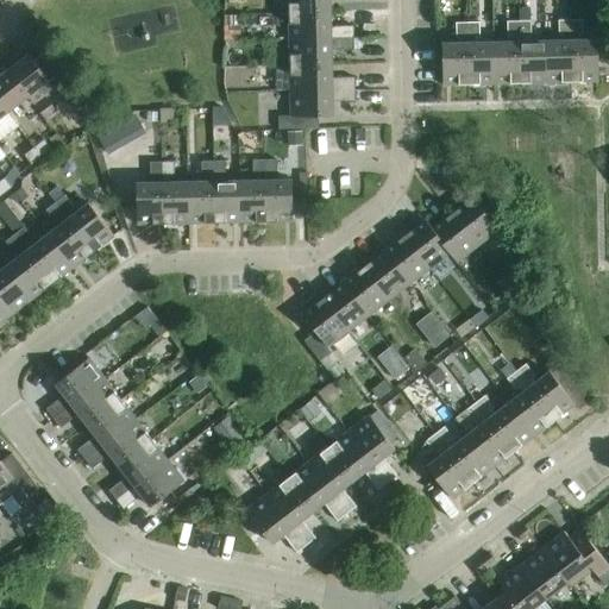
[(287,0),(288,14),(330,13),(330,0),(287,0)]
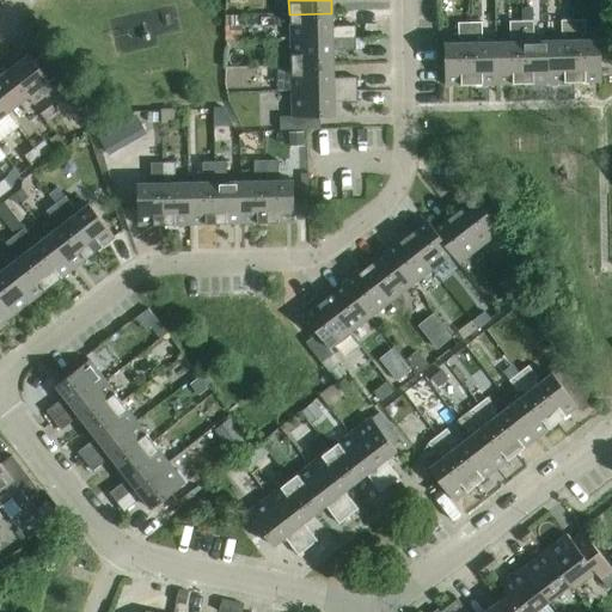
[(289,14),(291,40),(355,38),(355,26),(332,26),(331,13),(289,14)]
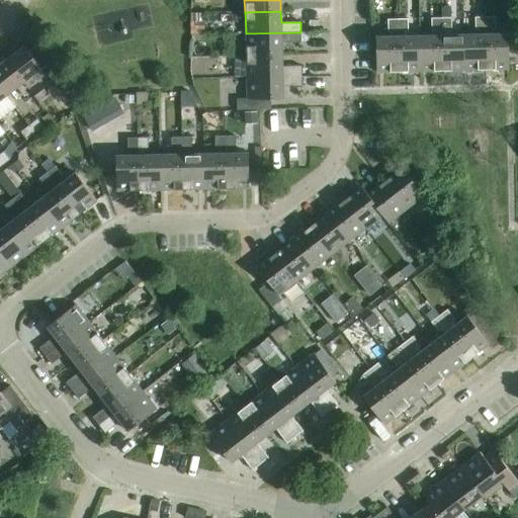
[(509,65),(508,42),(508,33),(493,34),(492,30),(496,30),(495,16),(485,17),(486,70),(509,69),(509,65)]
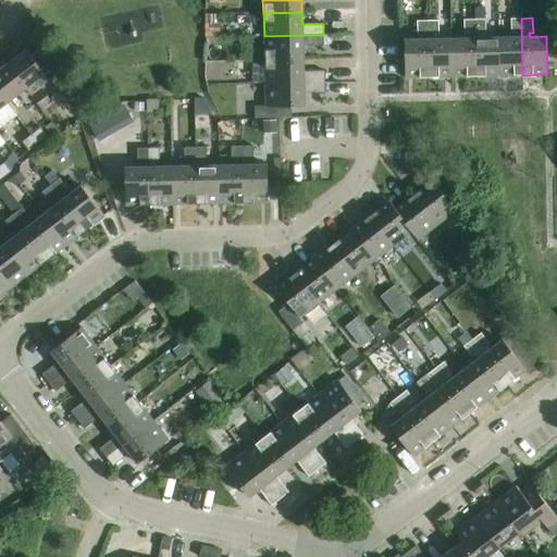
[(515,37),(498,37),(499,76),(522,75),(521,19),(510,19),(510,33),(515,33),(515,37)]
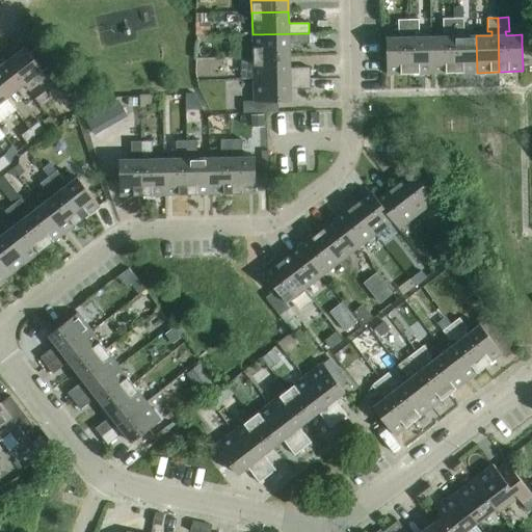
[(446,36),(431,37),(432,74),(454,73),(453,19),(443,19),(443,32),(446,32),(446,36)]
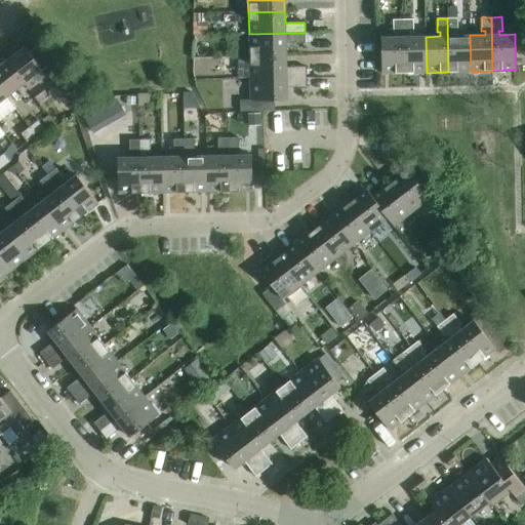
[(457,18),(447,18),(448,72),(471,72),(470,35),(454,36),(454,32),(457,32),(457,18)]
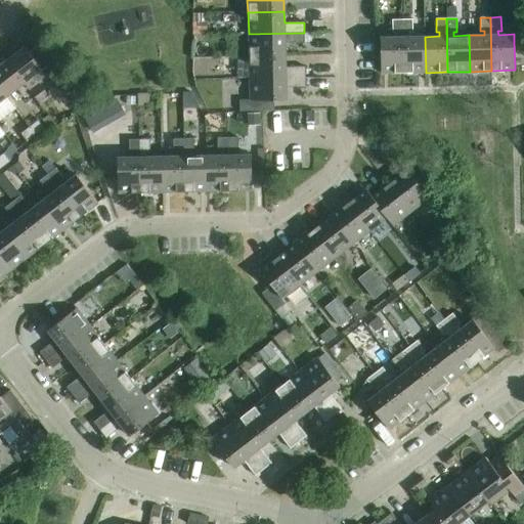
[(403,73),(402,19),(392,19),(392,33),(395,33),(395,37),(380,38),(381,74),(403,73)]
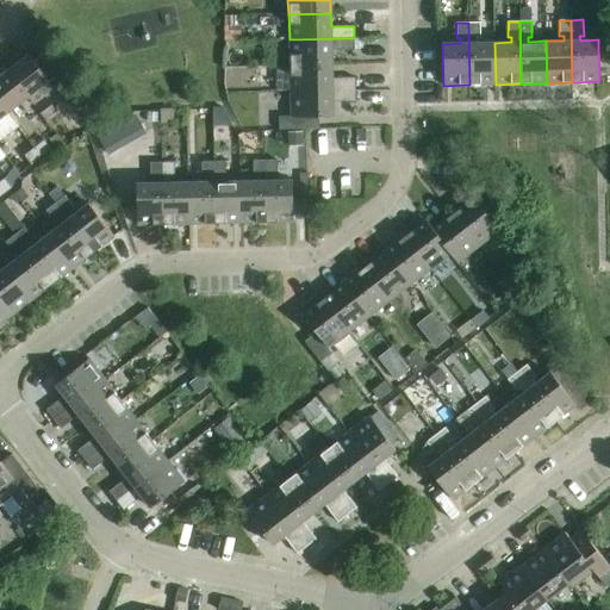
[(480,23),(468,23),(470,85),(496,85),(495,43),(477,43),(477,38),(480,38),(480,23)]
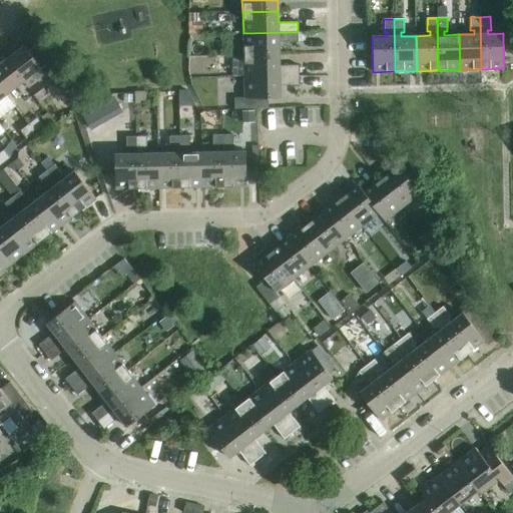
[(243,33),(243,55),(279,54),(279,43),(298,42),(298,32),(243,33)]
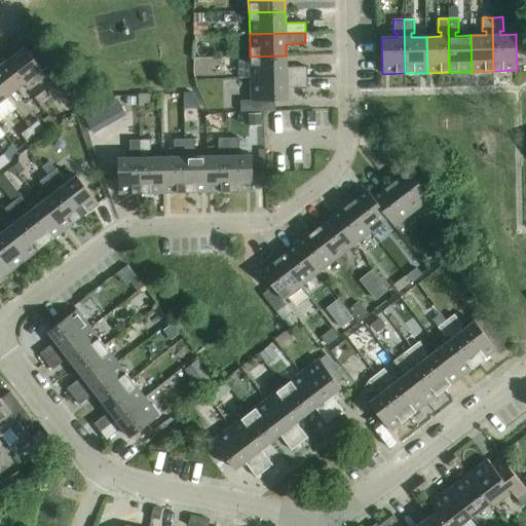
[(525,42),(516,43),(517,66),(522,65),(525,58),(525,42)]
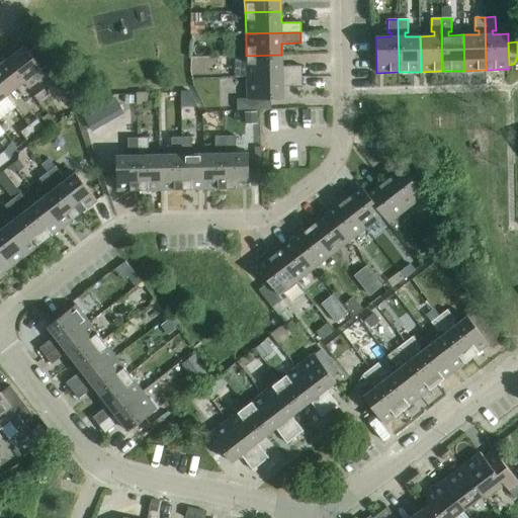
[(24,47),(7,60),(24,82),(23,82),(30,91),(39,103),(49,96),(39,84),(48,77),(24,47)]
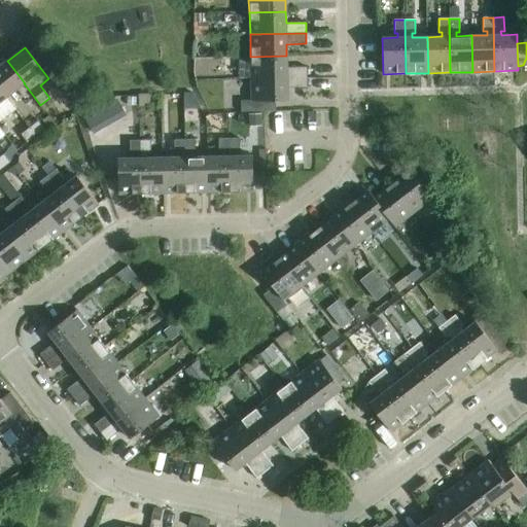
[(250,57),(251,79),(307,77),(307,67),(287,68),(286,56),(250,57)]
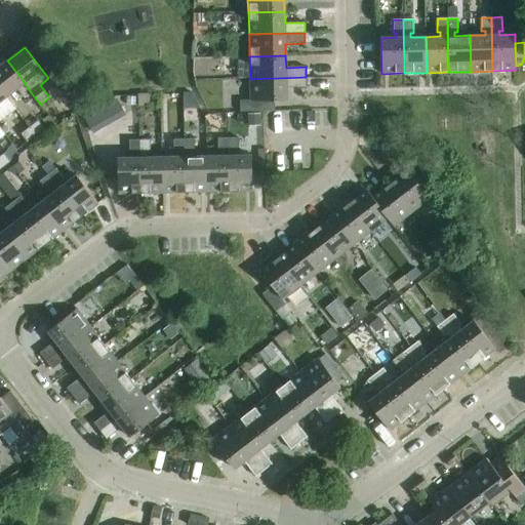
[(45,68),(67,95),(77,87),(55,59),(45,68)]
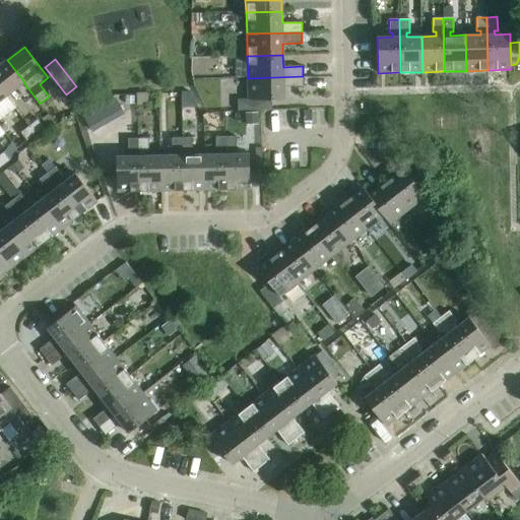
[(0,62),(0,90),(5,96),(16,88),(23,96),(30,91),(23,82),(24,82),(7,60),(1,64),(0,62)]
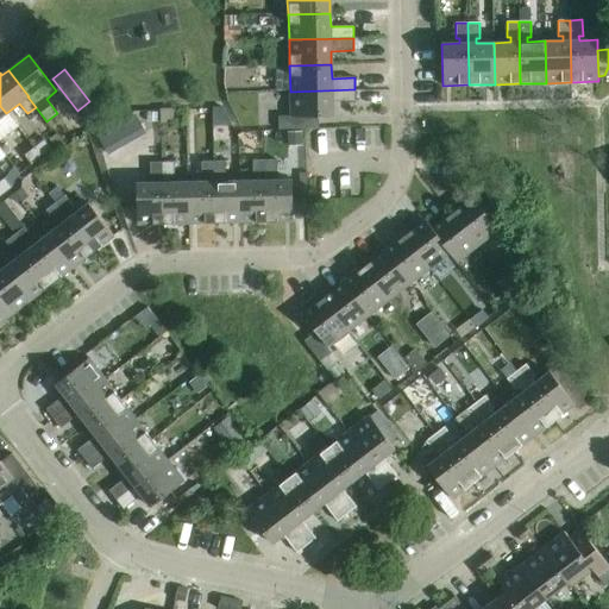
[(355,89),(290,92),(292,118),(278,118),(278,130),(319,130),(319,117),(333,117),(332,102),(355,101),(355,89)]
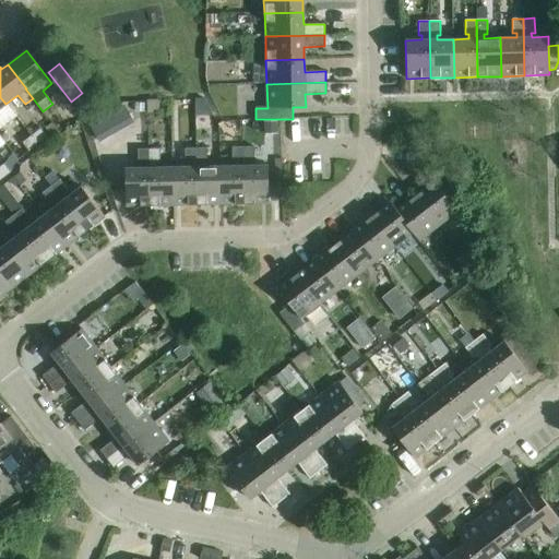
[(76,106),(86,119),(95,113),(84,99),(76,106)]
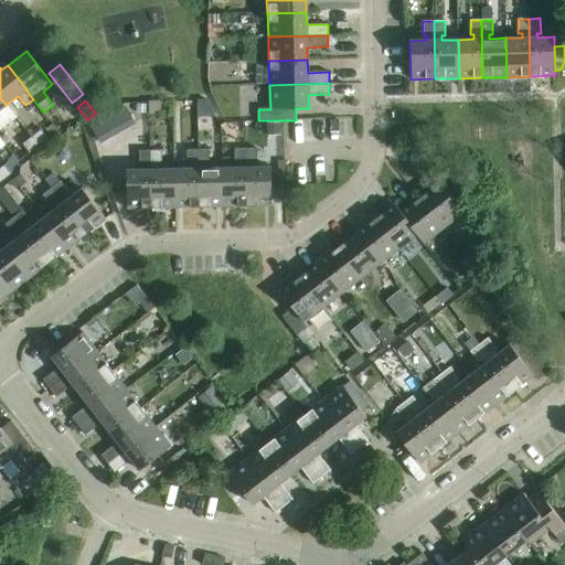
[(217,119),(208,103),(198,103),(199,120),(217,119)]
